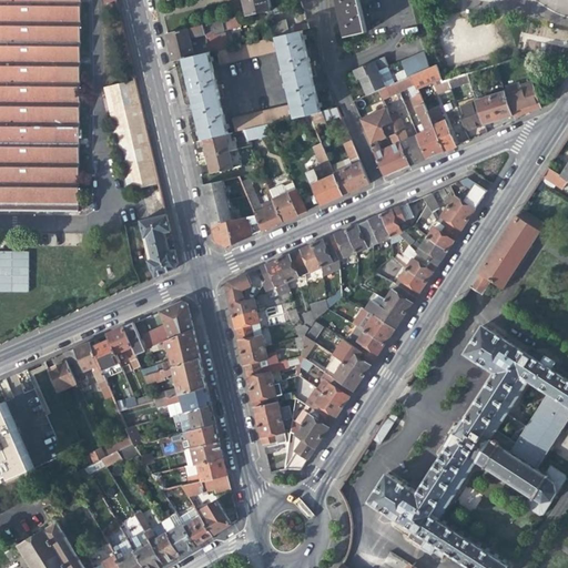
[(80,164),(82,39),(82,0),(0,0),(0,179),(80,180),(80,164)]
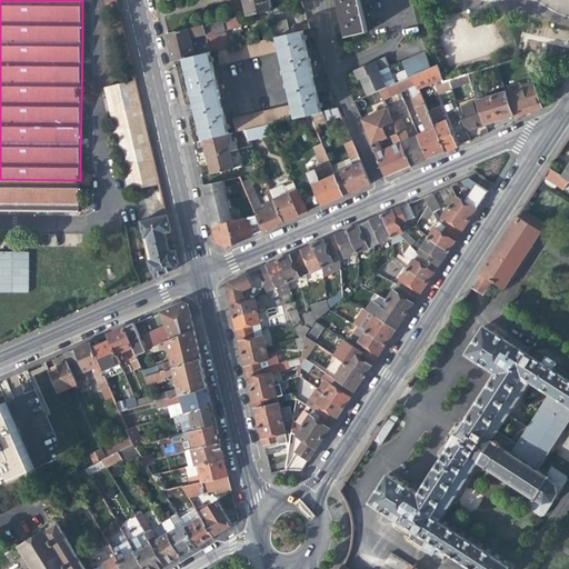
[(246,0),(249,15),(249,16),(272,10),(270,0),(246,0)]
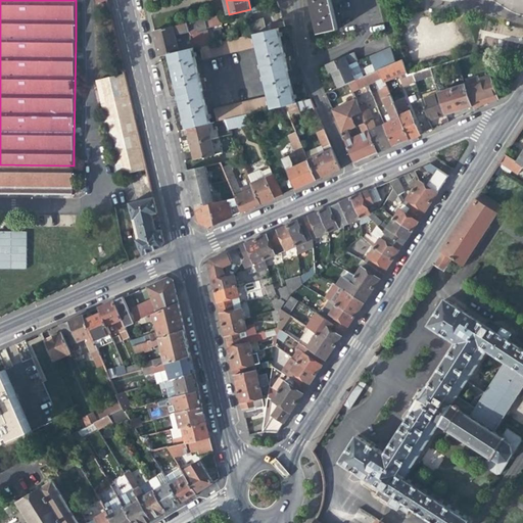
[(338,29),(331,0),(311,0),(314,9),(319,33),(338,29)]
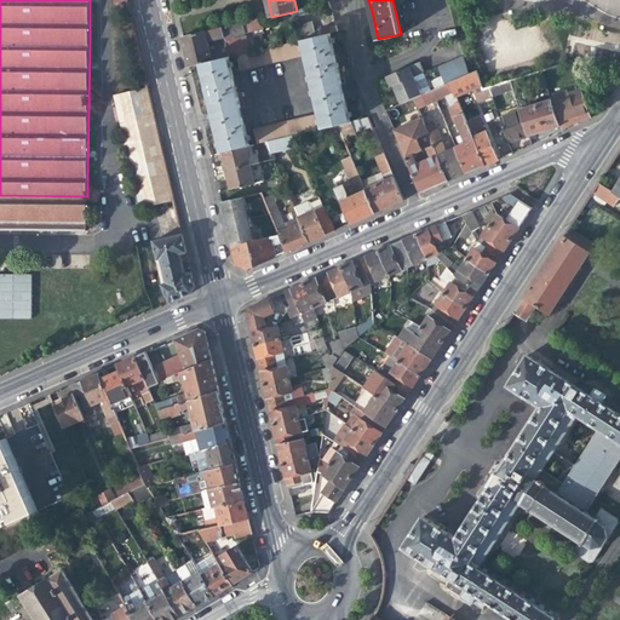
[(190,68),(202,64),(229,58),(225,38),(264,28),(260,18),(183,36),(190,68)]
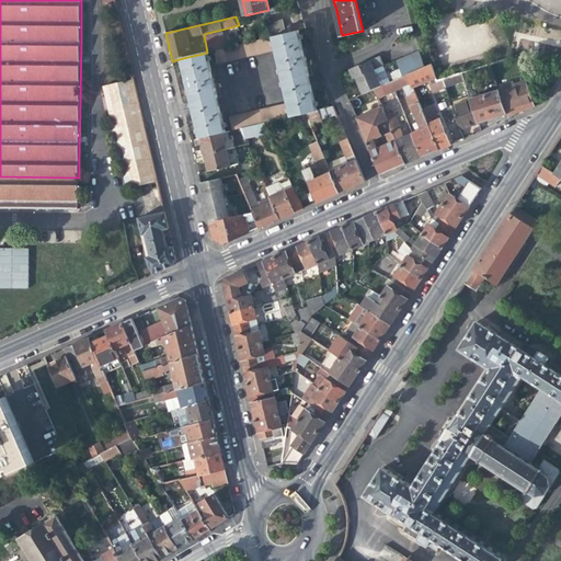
[(293,115),(306,112),(317,110),(311,84),(308,70),(306,60),(299,31),(274,37),(277,48),(284,75),(290,102),(293,115)]
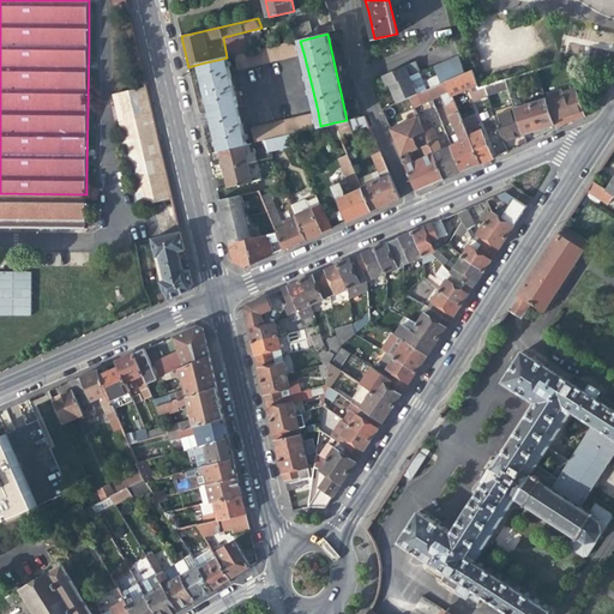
[(298,41),(235,55),(238,71),(301,55),(298,41)]
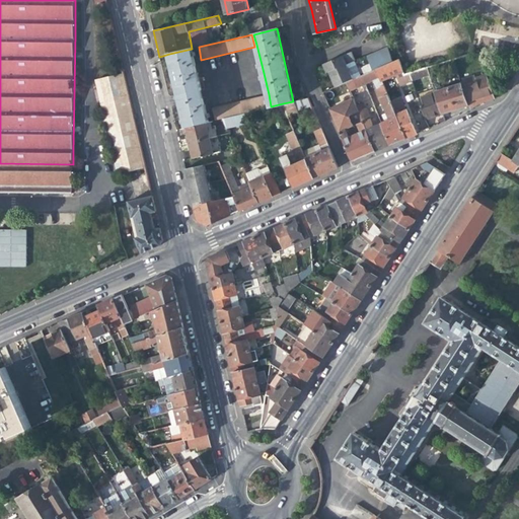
[(387,48),(367,57),(373,71),(375,70),(380,68),(394,62),(387,48)]
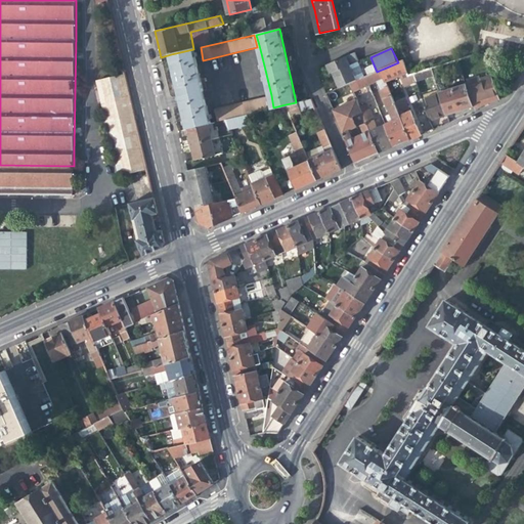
[(184,113),(188,127),(208,123),(212,122),(209,111),(206,98),(204,90),(197,60),(193,49),(171,54),(181,96),(184,113)]
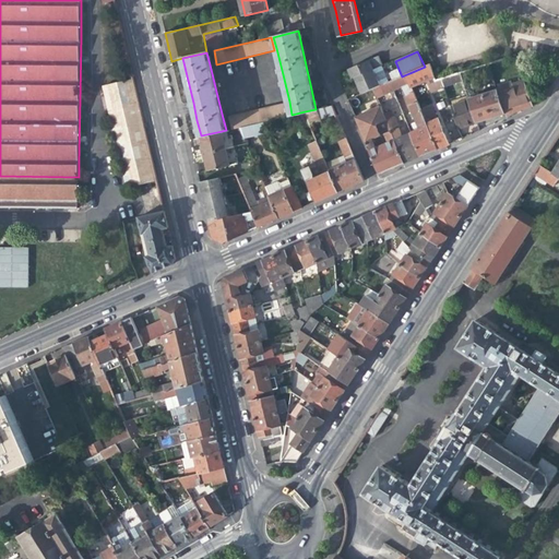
[(358,82),(363,94),(372,90),(380,86),(373,69),(383,64),(379,55),(349,68),(353,78),(357,76),(358,79),(359,81),(358,82)]
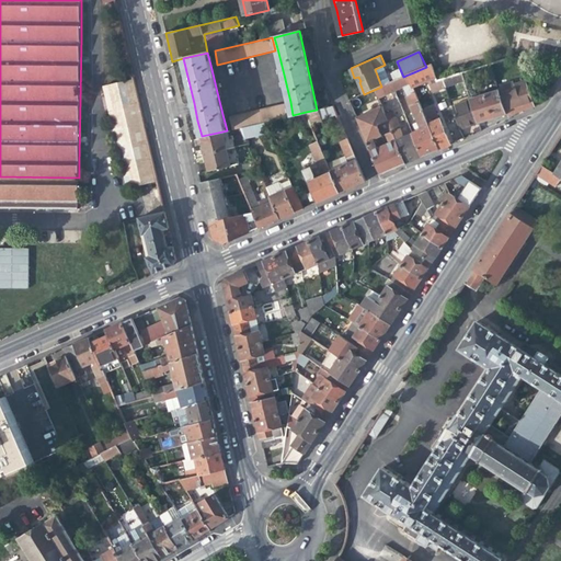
[(411,87),(427,80),(436,77),(432,65),(426,67),(411,73),(405,76),(410,84),(411,87)]
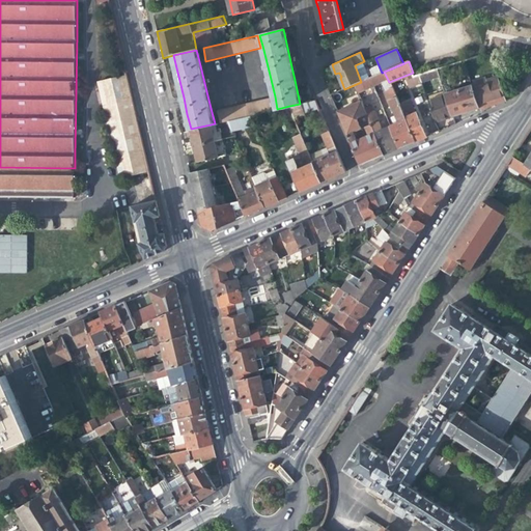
[(437,68),(419,74),(422,83),(440,77),(437,68)]
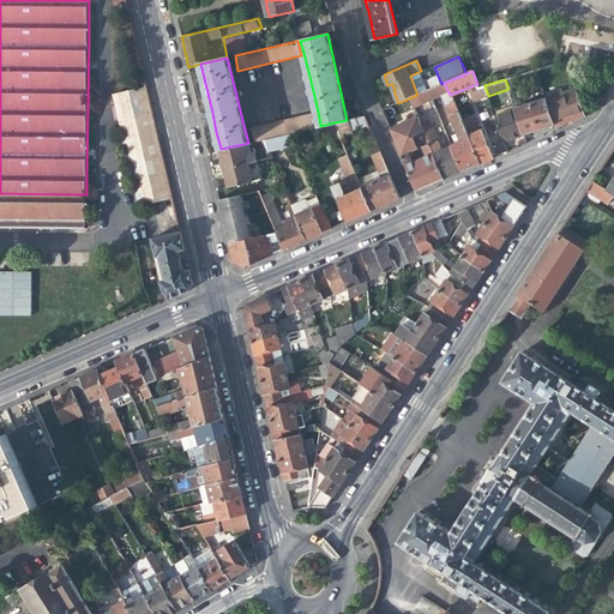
[(432,101),(441,96),(449,92),(444,83),(441,84),(429,90),(427,90),(432,101)]
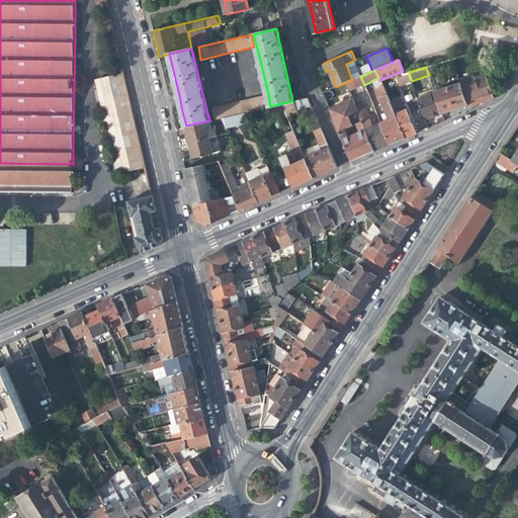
[(399,85),(412,81),(409,72),(404,74),(403,71),(395,74),(395,76),(396,76),(399,85)]
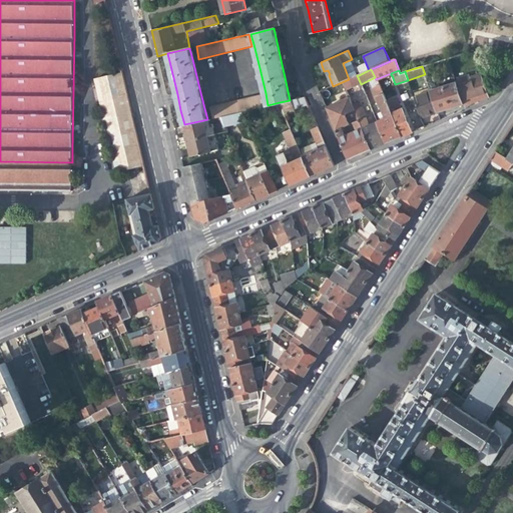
[(144,165),(123,74),(94,80),(107,136),(109,136),(118,172),(144,165)]
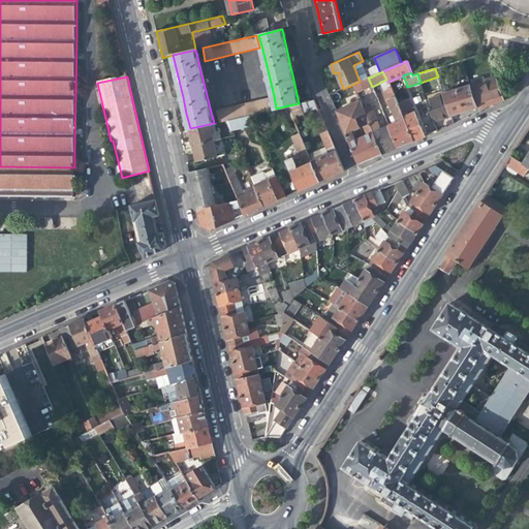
[(497,76),(470,85),(478,109),(490,104),(504,100),(497,76)]
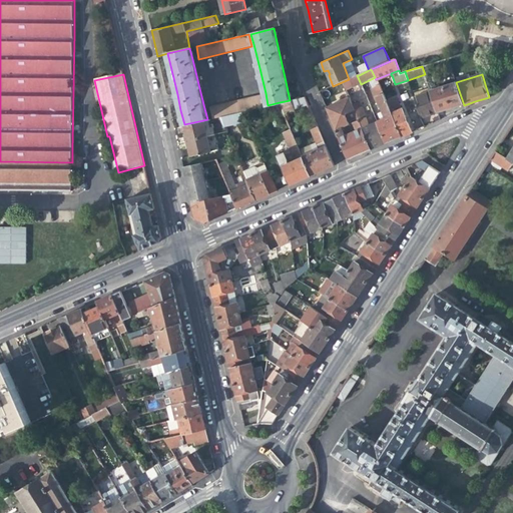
[(345,91),(361,84),(357,75),(349,79),(342,82),(345,91)]
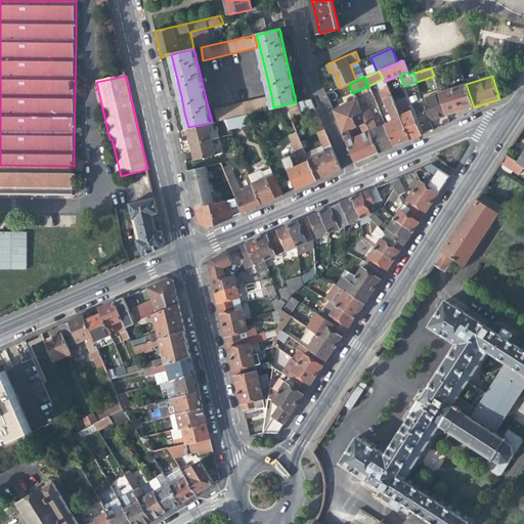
[(377,82),(380,90),(386,87),(384,81),(383,79),(377,82)]
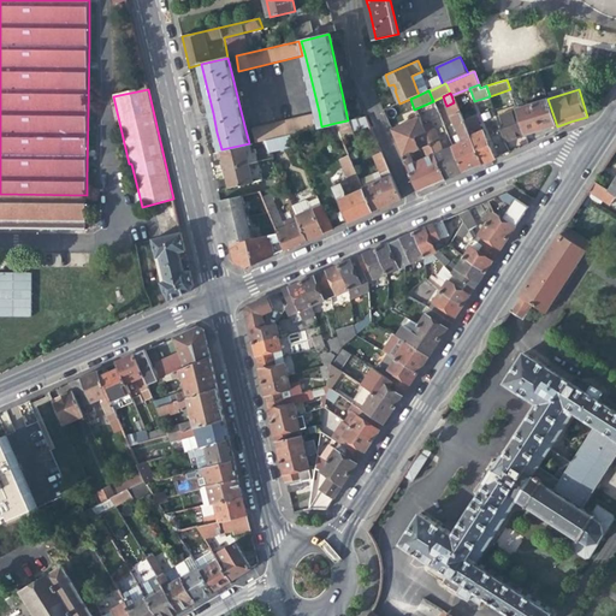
[(517,108),(517,111),(526,135),(539,131),(557,126),(548,99),(517,108)]
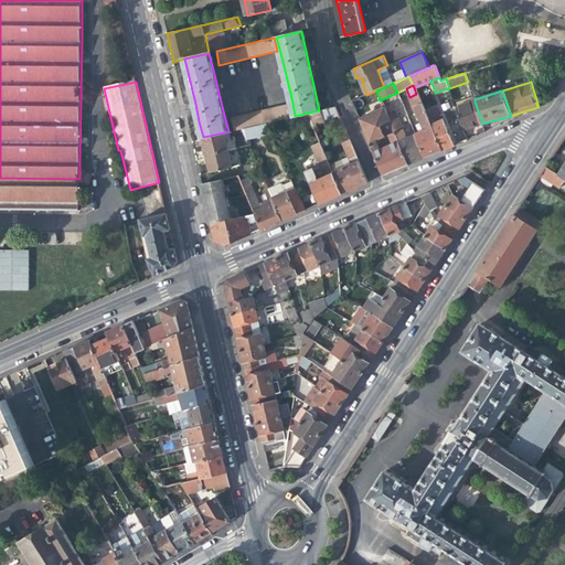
[(416,94),(409,97),(414,107),(422,104),(416,94)]
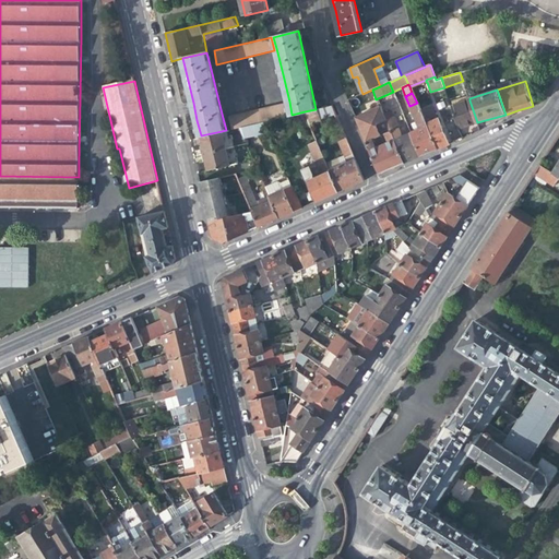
[(471,125),(477,122),(470,100),(452,106),(460,129),(471,125)]
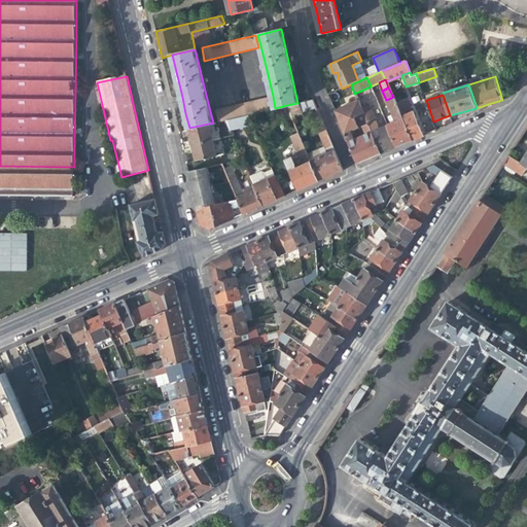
[(218,121),(226,119),(249,114),(273,109),(271,97),(216,110),(218,121)]
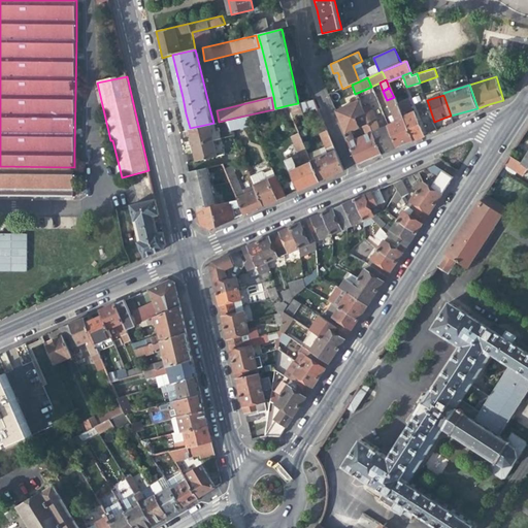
[(394,97),(387,100),(388,103),(397,123),(389,126),(399,147),(407,144),(414,141),(403,118),(397,104),(394,97)]
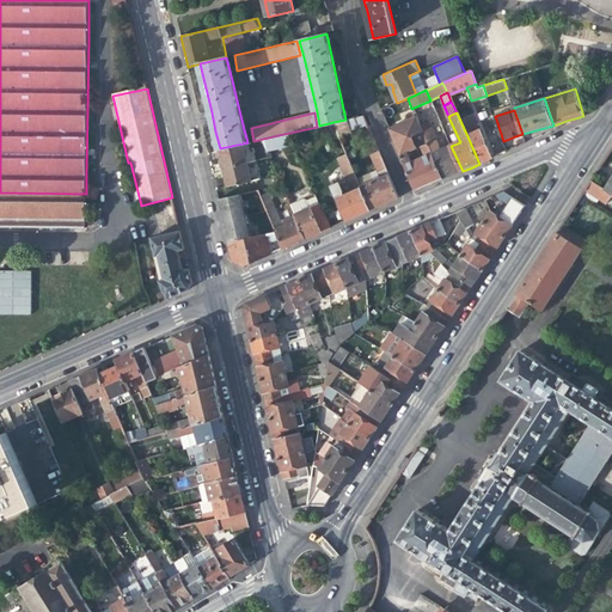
[(346,120),(350,130),(367,123),(363,115),(346,120)]
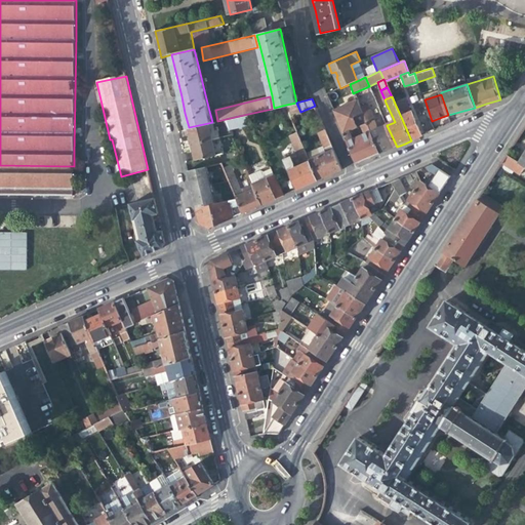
[(357,102),(360,108),(367,123),(380,154),(390,150),(397,147),(387,125),(377,129),(364,98),(357,102)]
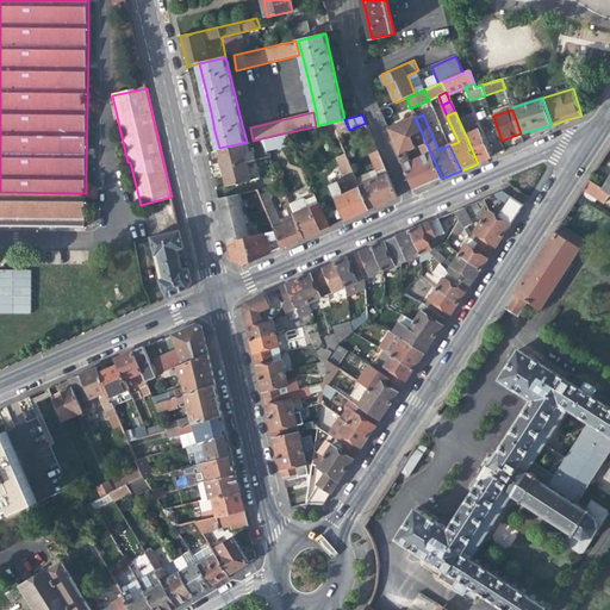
[(415,117),(388,129),(393,141),(394,143),(399,155),(408,153),(419,147),(427,143),(418,125),(415,118),(415,117)]
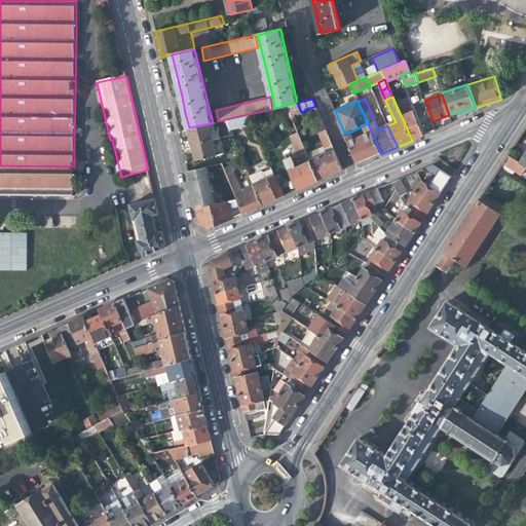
[(404,101),(396,104),(402,117),(410,113),(404,101)]
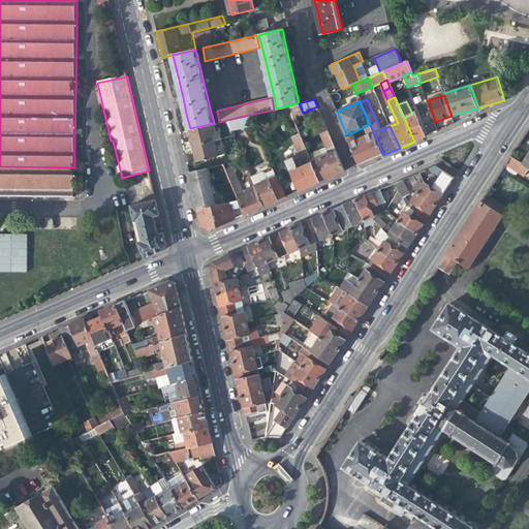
[(293,117),(303,113),(299,103),(288,105),(293,117)]
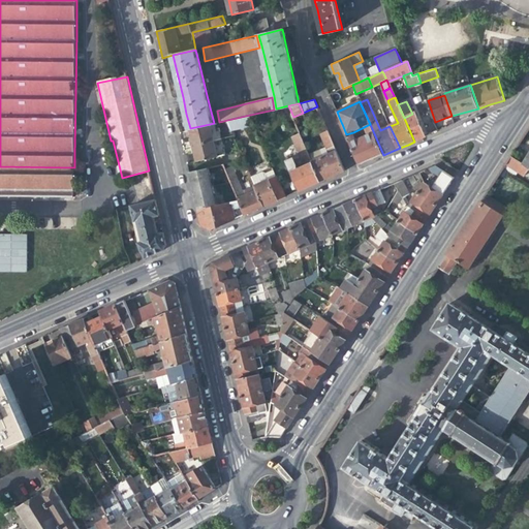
[(414,113),(412,114),(404,118),(414,142),(421,138),(426,136),(419,123),(414,113)]
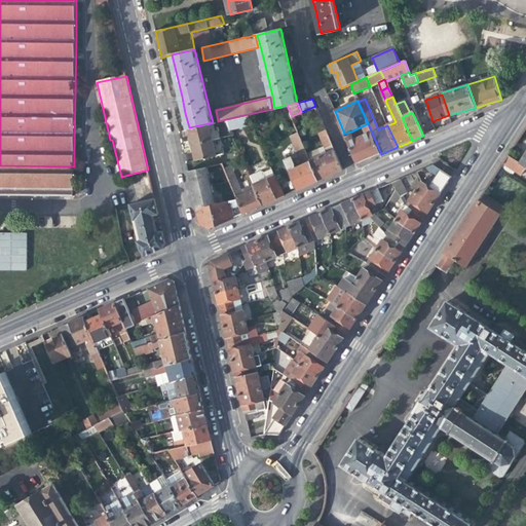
[(253,124),(249,114),(226,119),(231,130),(253,124)]
